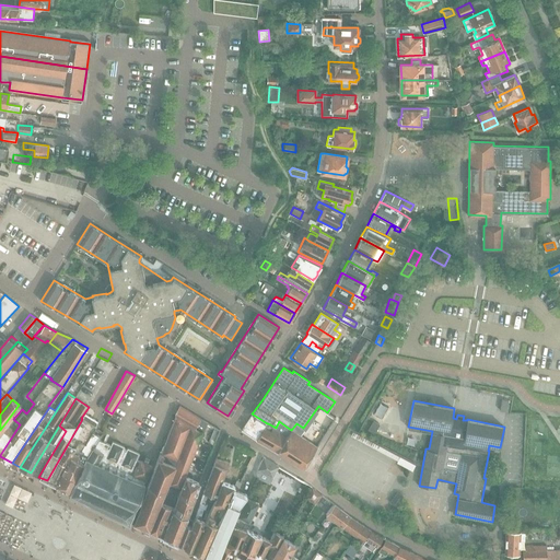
[(179,406),(132,521),(148,527),(193,415),(179,406)]
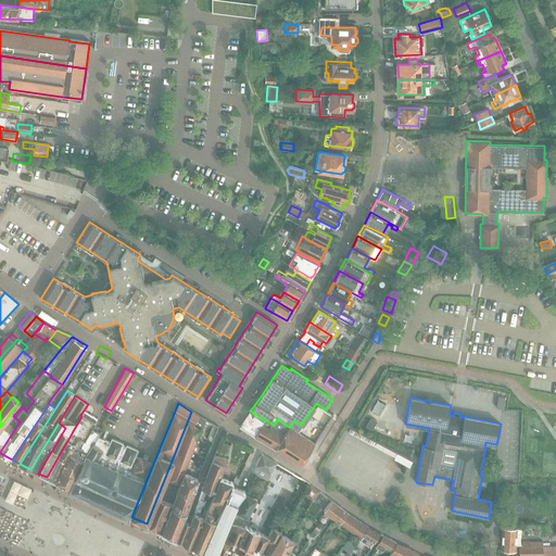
[(263,425),(265,420),(250,411),(239,427),(254,436),(263,425)]
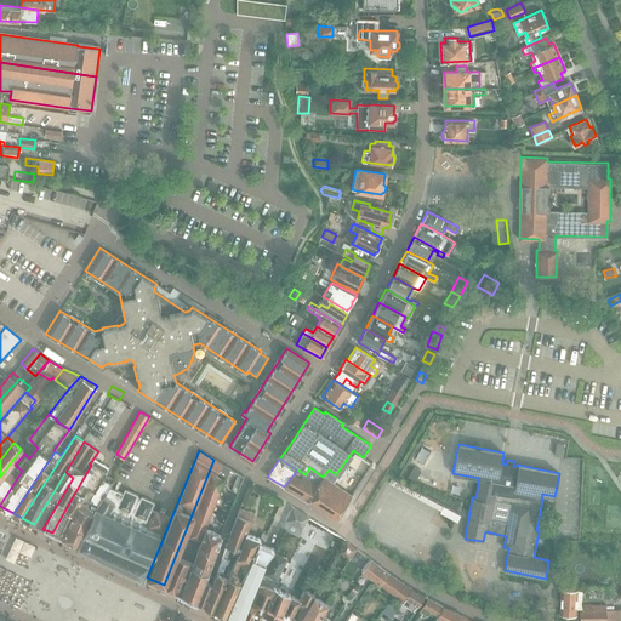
[(180,592),(205,528),(224,479),(216,474),(222,465),(214,460),(164,585),(180,592)]
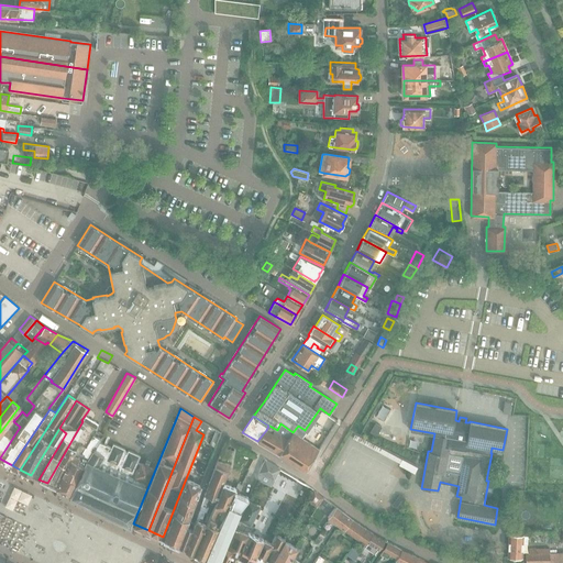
[(0,432),(0,457),(20,427),(13,421),(10,427),(7,423),(0,432)]
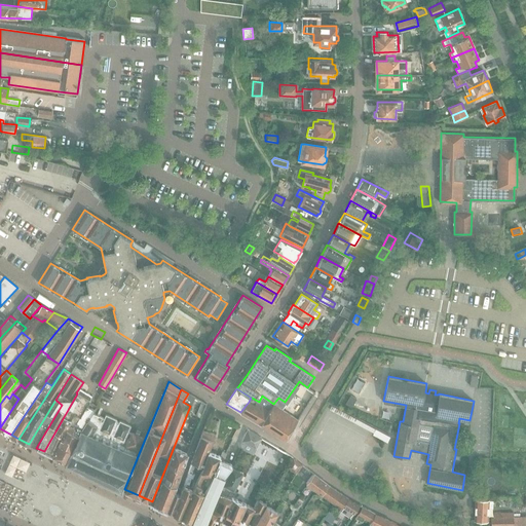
[(81,417),(89,401),(86,399),(85,402),(82,400),(83,397),(77,393),(44,451),(51,455),(75,414),(81,417)]
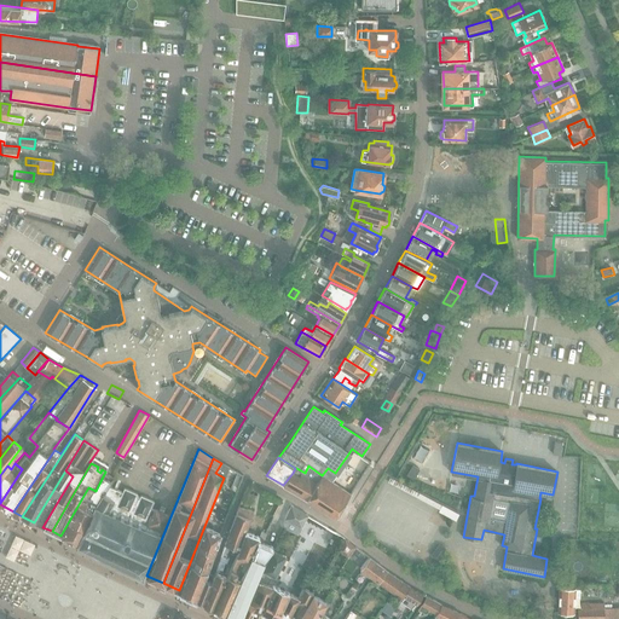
[(406,475),(414,479),(420,469),(412,466),(406,475)]
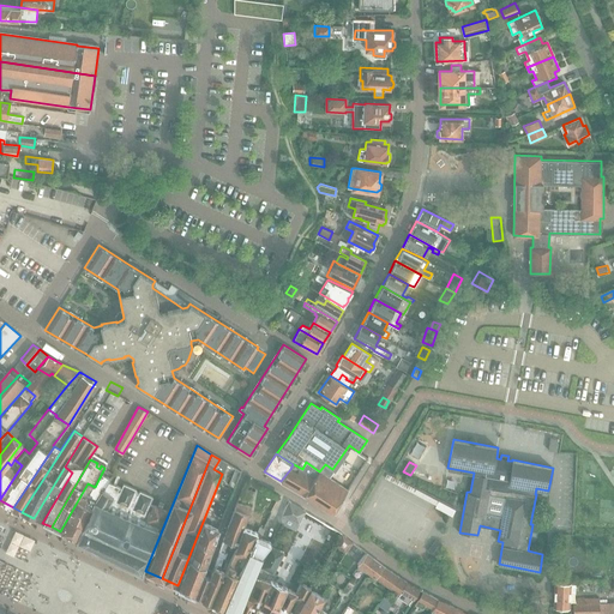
[(34,518),(42,523),(72,473),(65,467),(34,518)]
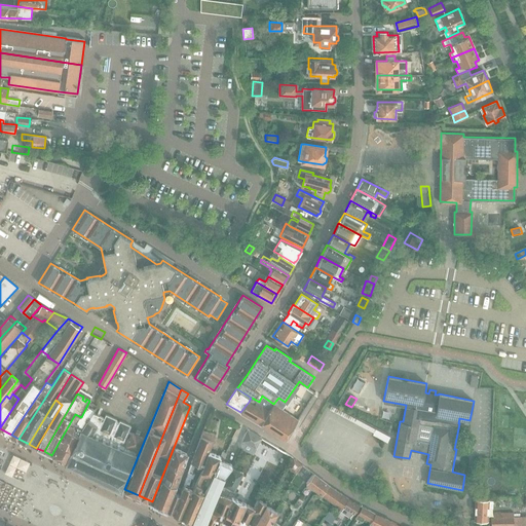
[(65,461),(66,460),(81,429),(91,412),(97,404),(90,401),(89,401),(81,417),(75,414),(51,455),(65,461)]
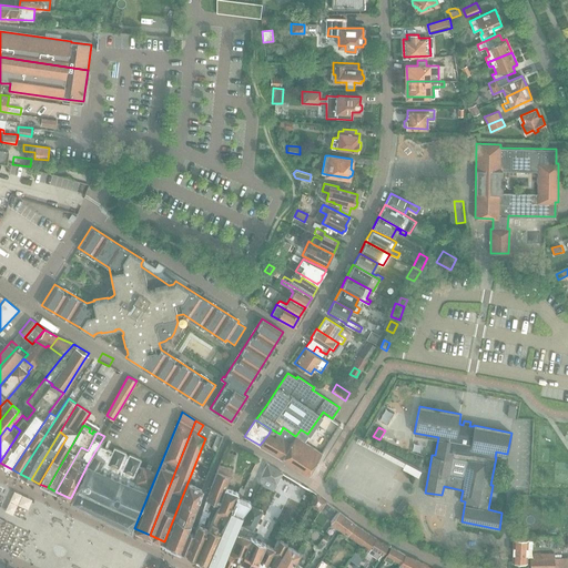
[(274,454),(284,438),(276,433),(274,436),(269,434),(260,445),(274,454)]
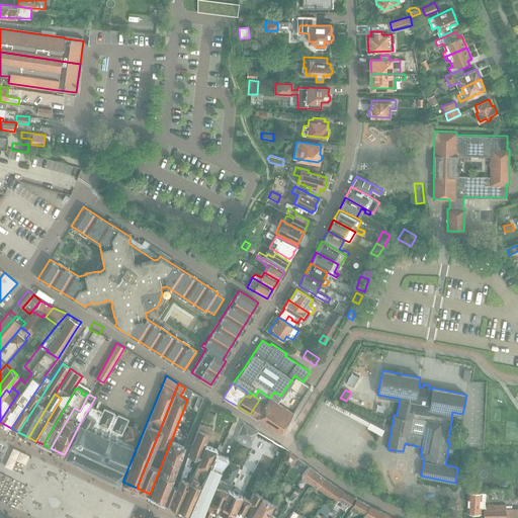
[(293,413),(270,397),(269,398),(265,404),(256,418),(280,434),(293,413)]
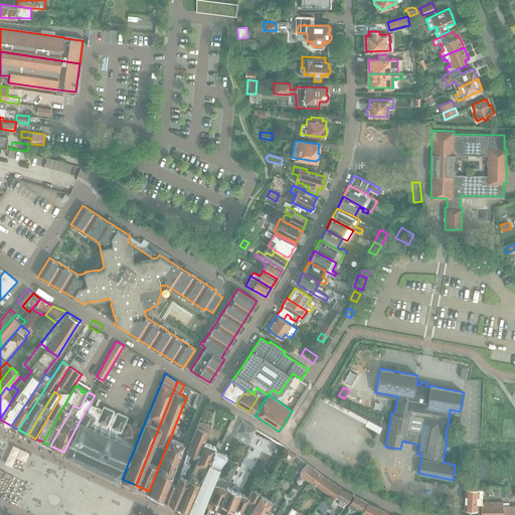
[(254,415),(264,401),(258,397),(248,411),(254,415)]
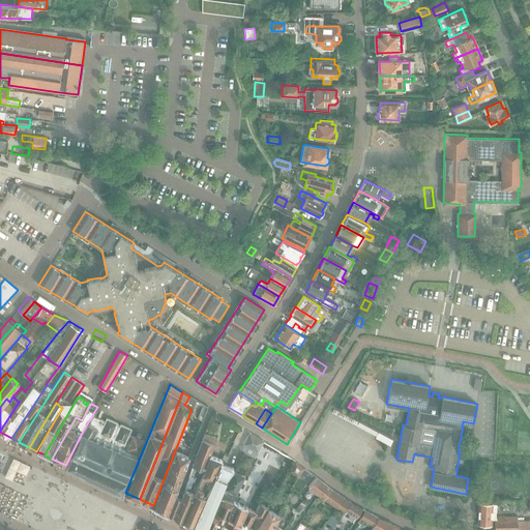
[(82,433),(66,464),(65,465),(63,468),(122,495),(123,492),(137,458),(136,458),(137,454),(138,454),(144,440),(133,435),(133,436),(129,435),(133,429),(107,417),(105,420),(92,415),(82,433)]
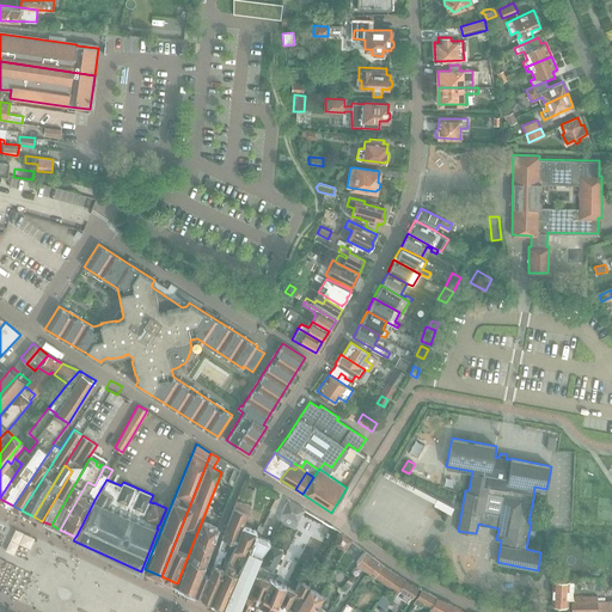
[(453,497),(435,489),(432,496),(450,503),(453,497)]
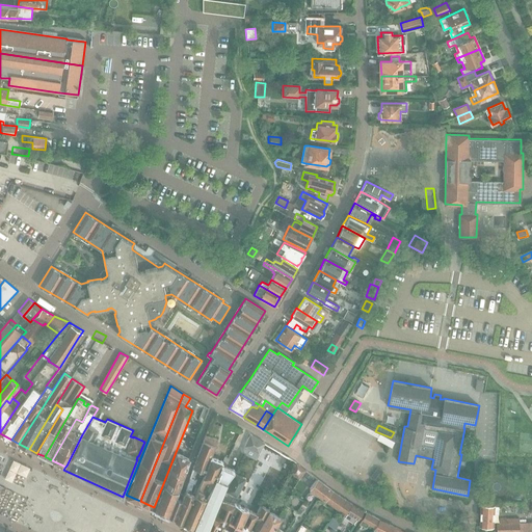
[(256,459),(264,443),(249,433),(249,434),(242,452),(256,459)]
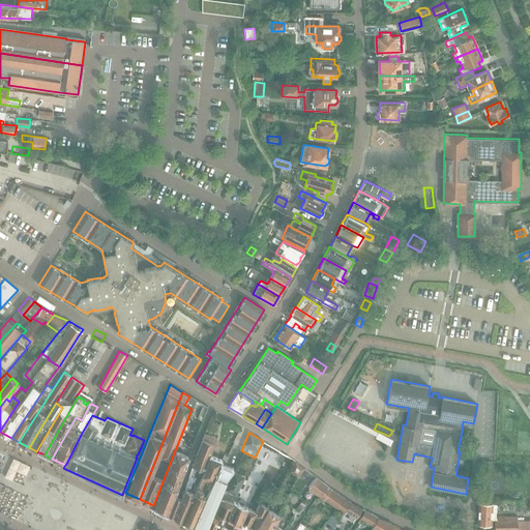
[(209,455),(216,437),(204,433),(192,466),(197,468),(204,470),(209,455)]
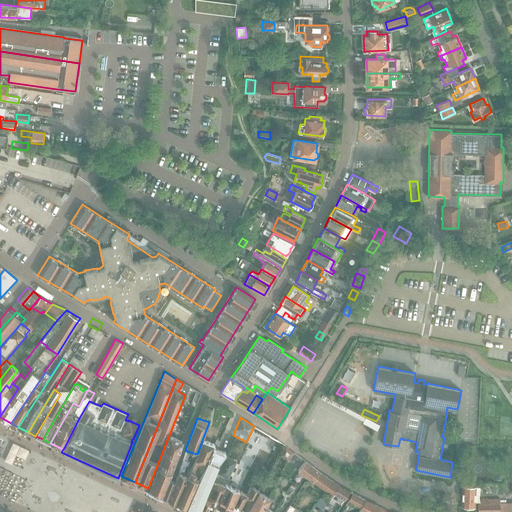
[(172,428),(149,489),(161,494),(185,433),(172,428)]
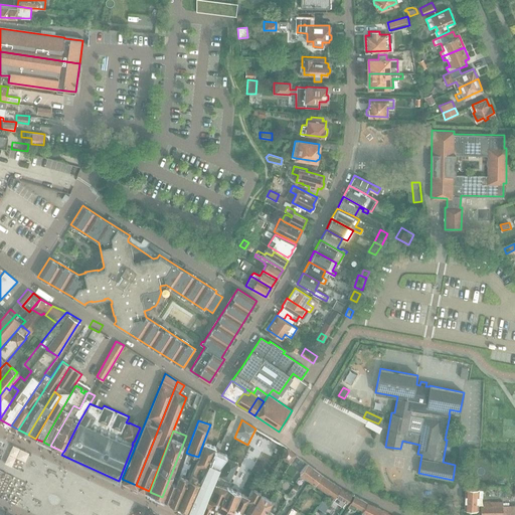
[(215,447),(203,443),(198,457),(189,479),(177,505),(188,511),(214,451),(215,447)]
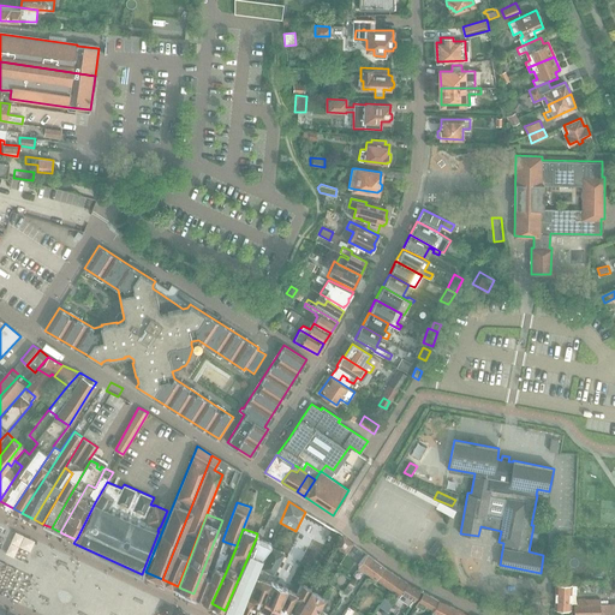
[(335,545),(346,554),(353,543),(342,535),(335,545)]
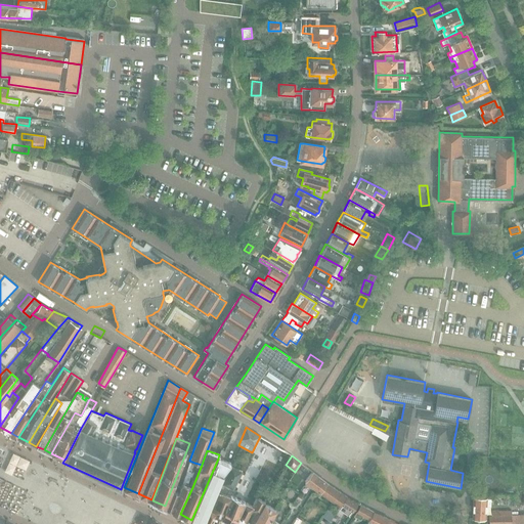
[(203,523),(213,496),(216,490),(220,479),(222,474),(230,464),(218,459),(191,520),(198,523),(203,523)]
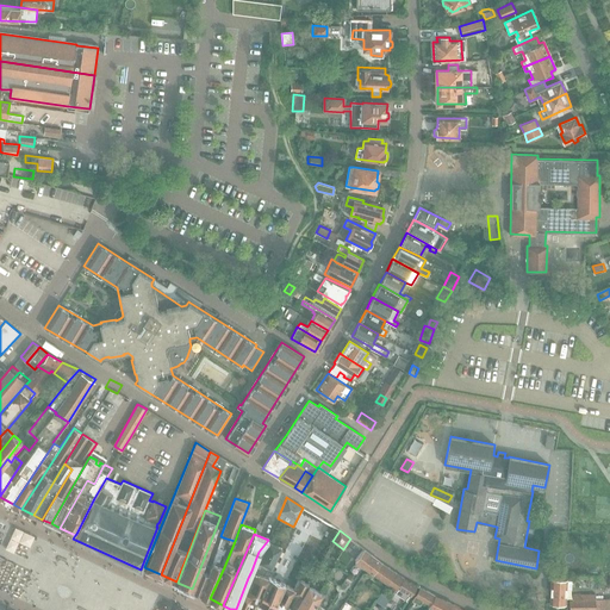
[(223,548),(226,539),(221,536),(211,566),(209,573),(205,572),(200,570),(192,591),(197,592),(210,598),(224,567),(216,564),(217,561),(219,561),(222,554),(223,555),(225,548),(223,548)]
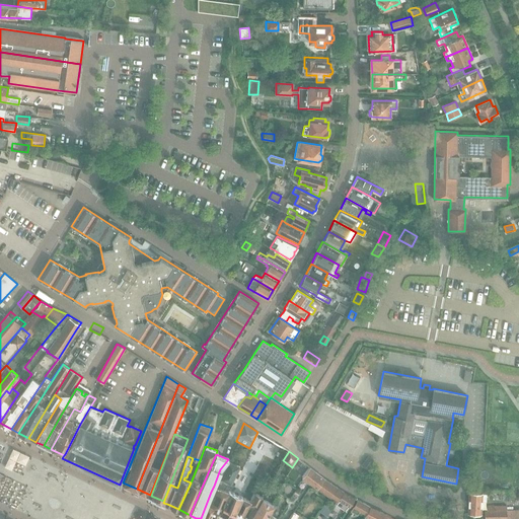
[(362,465),(367,469),(374,460),(368,456),(362,465)]
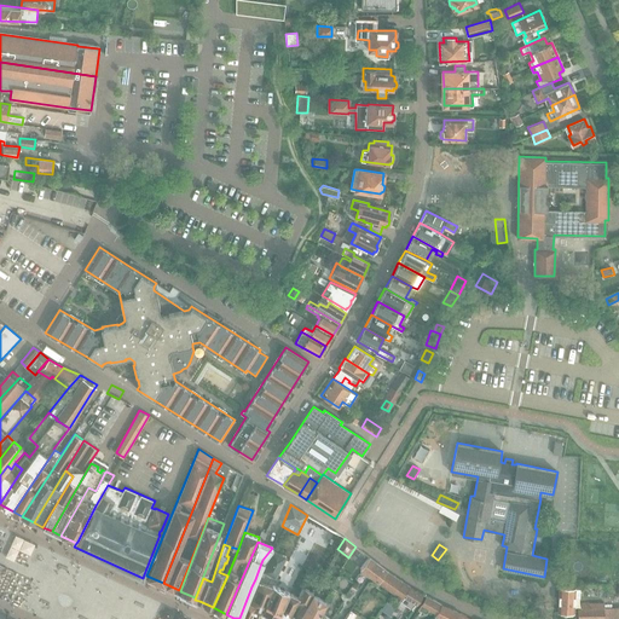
[(387,572),(369,557),(360,568),(379,583),(387,572)]
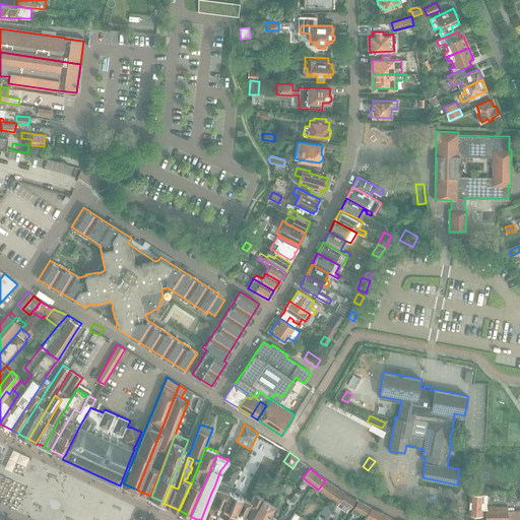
[(338,500),(344,492),(334,485),(326,479),(319,491),(336,502),(338,500)]
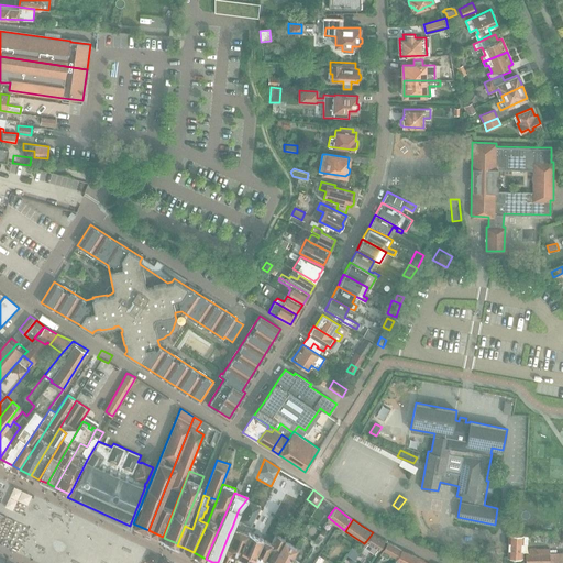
[(261,562),(262,562),(271,543),(247,532),(232,527),(229,533),(218,562),(261,562)]
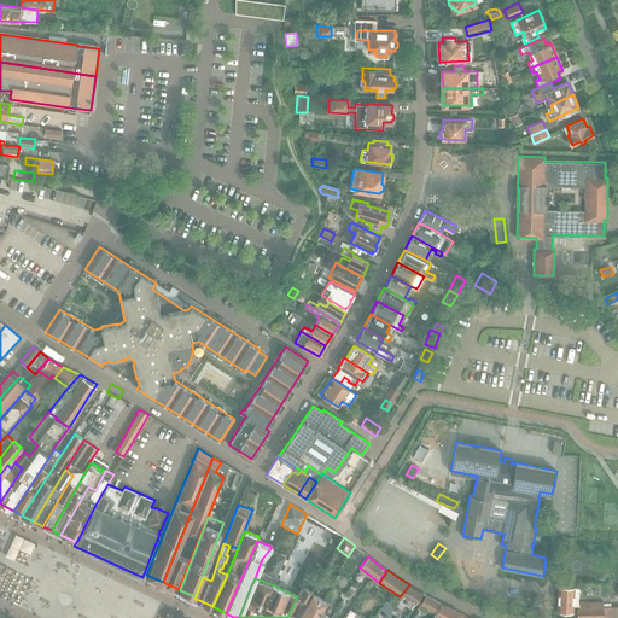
[(402,594),(400,596),(400,598),(398,599),(409,606),(413,600),(417,602),(423,593),(409,584),(402,594)]
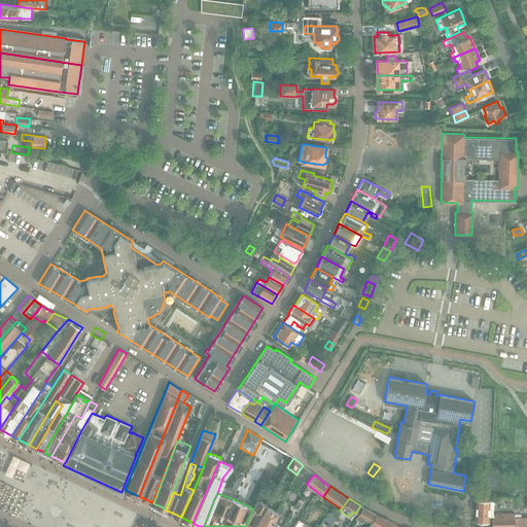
[(489,508),(493,508),(494,500),(476,499),(475,521),(489,521),(489,508)]
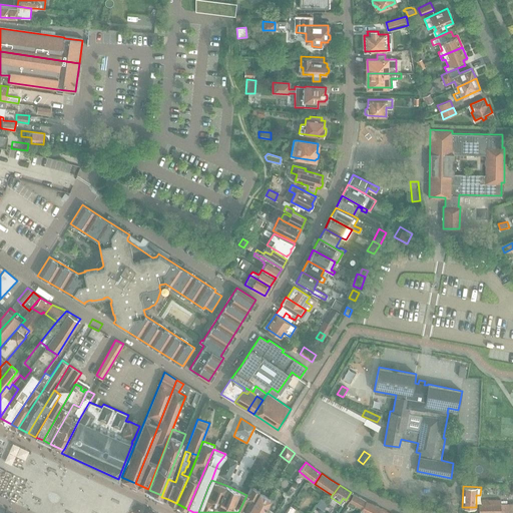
[(239,512),(261,512),(266,506),(270,498),(263,494),(264,494),(259,491),(250,487),(246,495),(238,512),(239,512)]
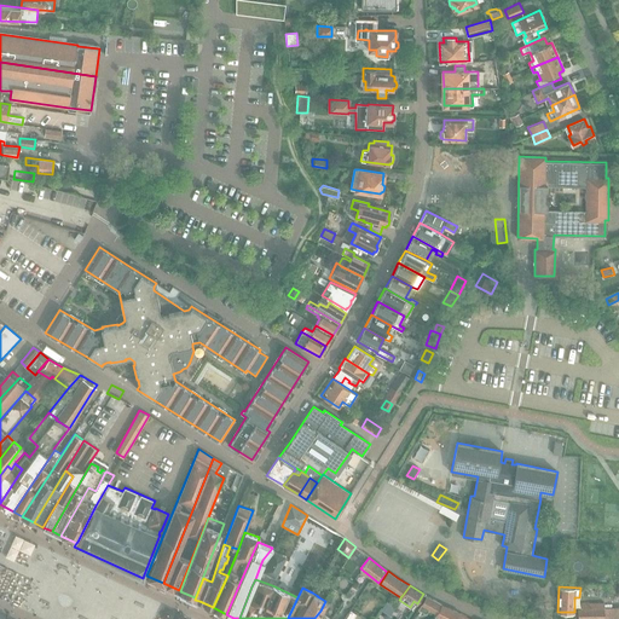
[(437,615),(443,605),(435,601),(429,612),(437,615)]
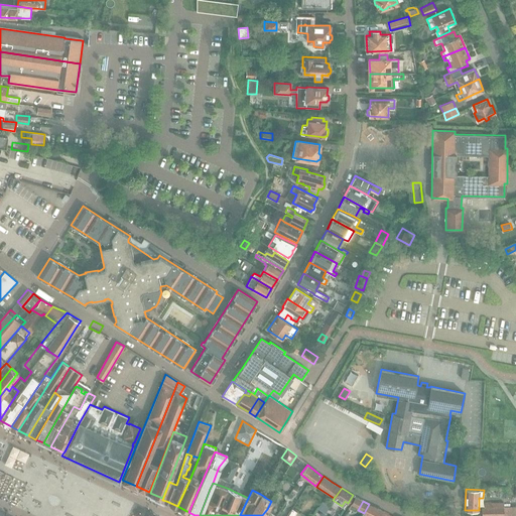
[(515,505),(504,506),(504,502),(492,502),(485,502),(485,507),(482,507),(482,515),(507,515),(509,515),(515,515),(515,505)]
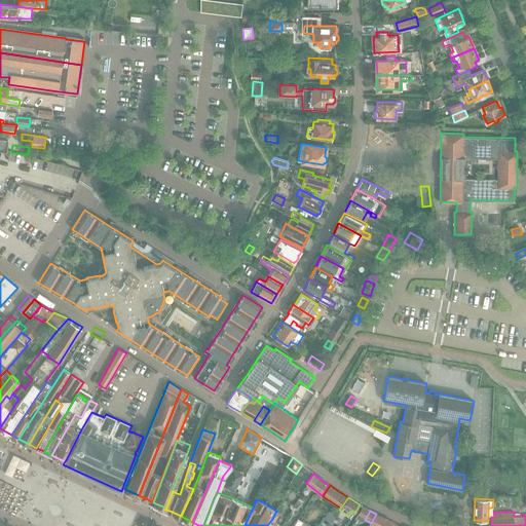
[(375,525),(379,525),(384,518),(376,514),(371,523),(375,525)]
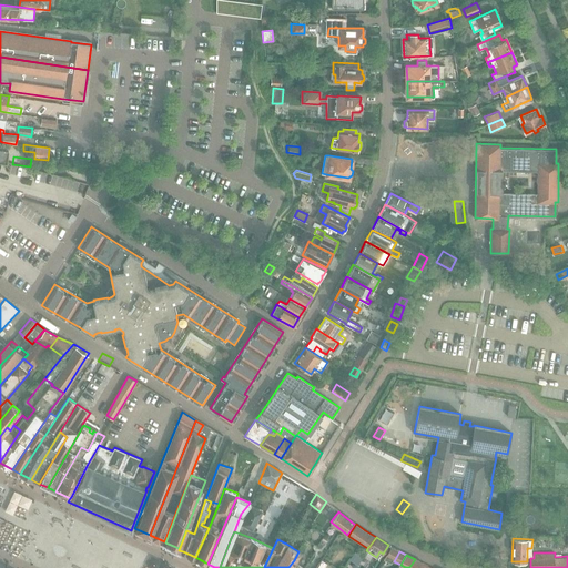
[(143,567),(164,567),(166,565),(145,558),(142,567),(143,567)]
